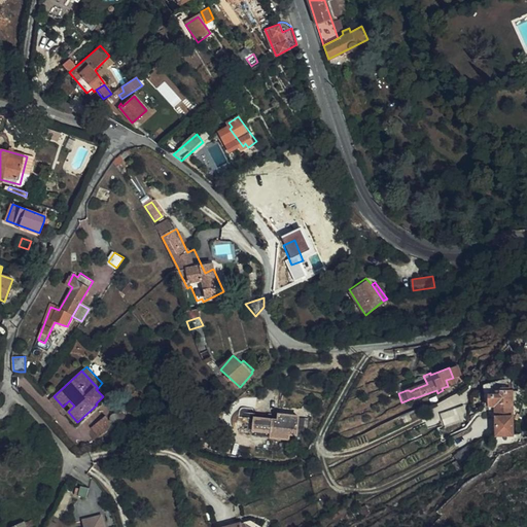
[(413,390),(414,389),(415,387),(415,384),(413,381),(411,380),(408,381),(406,382),(405,384),(405,386),(405,388),(407,390),(408,390),(409,390),(410,391),(411,391),(412,390),(413,390)]
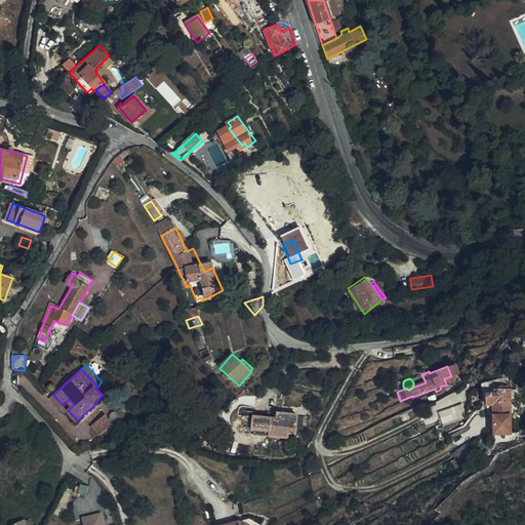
[(494,434),(511,434),(511,400),(515,400),(515,390),(508,390),(499,390),(499,394),(487,394),(487,419),(494,419),(494,434)]
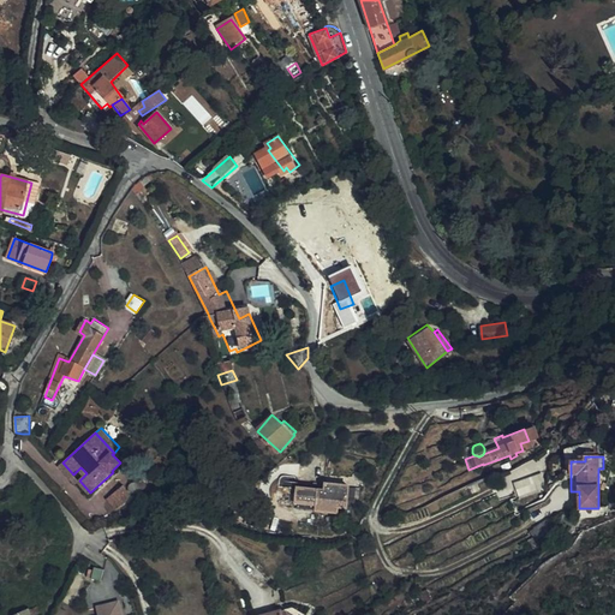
[(76,485),(81,482),(79,481),(73,475),(63,463),(59,467),(76,485)]
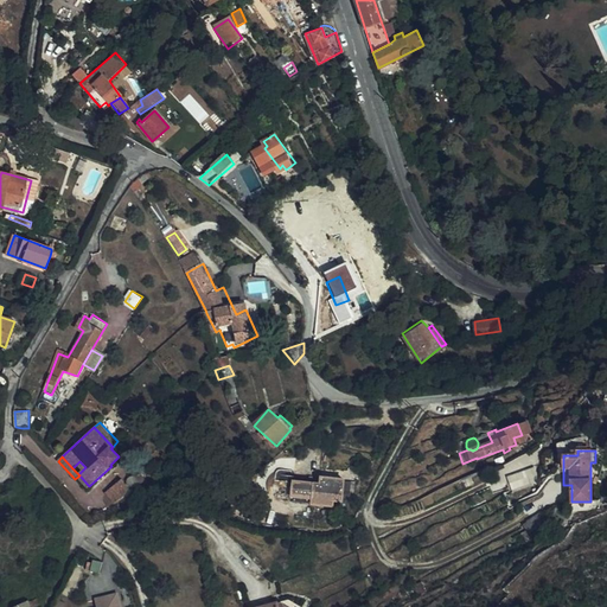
[(129,487),(131,489),(134,490),(138,489),(140,486),(141,484),(141,480),(140,477),(138,474),(134,474),(132,474),(128,477),(127,479),(127,484),(128,485),(129,487)]
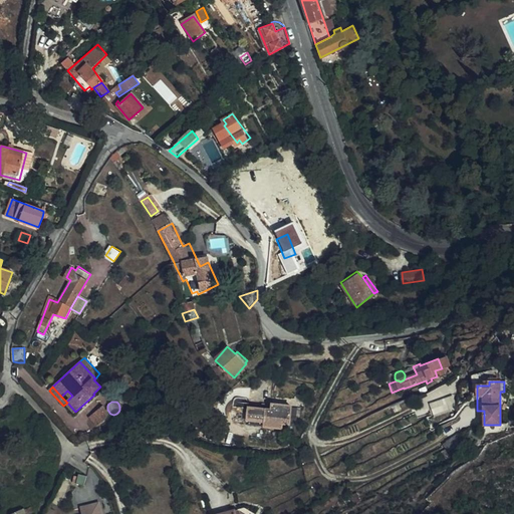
[(111,415),(110,414),(109,413),(108,411),(107,410),(103,406),(90,417),(98,426),(111,415)]
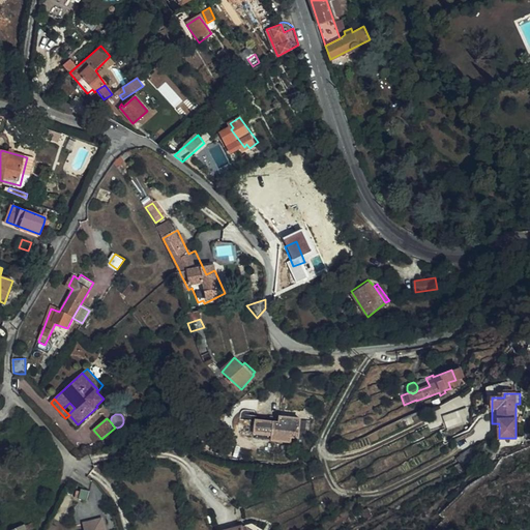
[(298,438),(299,420),(280,418),(280,420),(257,418),(255,434),(272,436),(272,441),(290,443),(290,438),(298,438)]
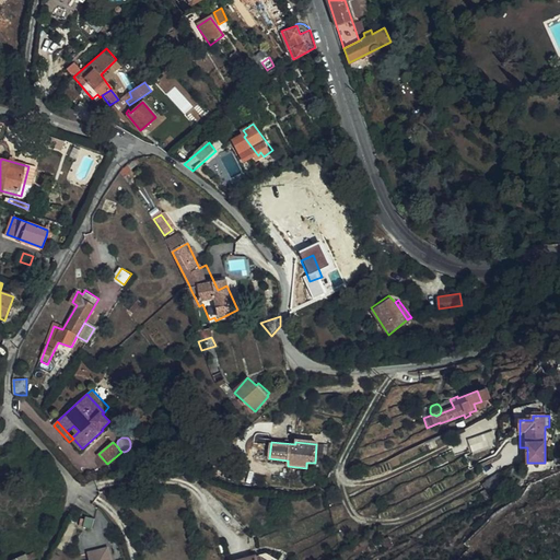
[(93,528),(95,518),(86,517),(84,527),(93,528)]
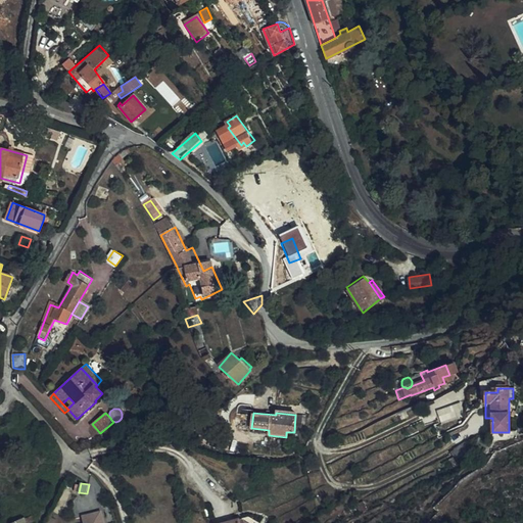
[(103,522),(101,512),(81,518),(82,522),(103,522)]
